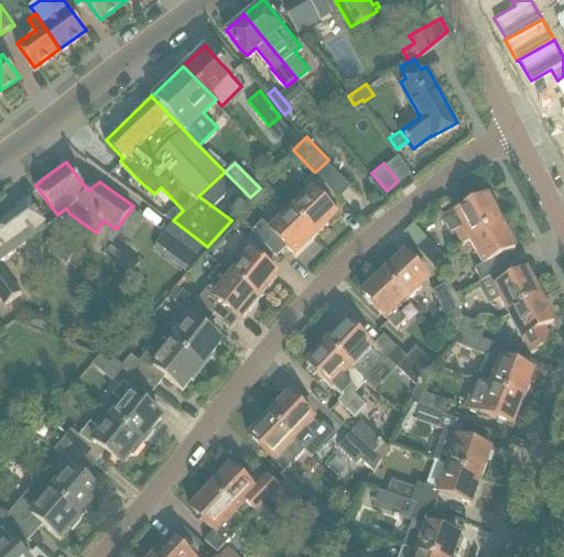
[(315,172),(313,171),(303,181),(311,187),(290,207),(315,233),(336,214),(325,201),(334,192),(315,172)]
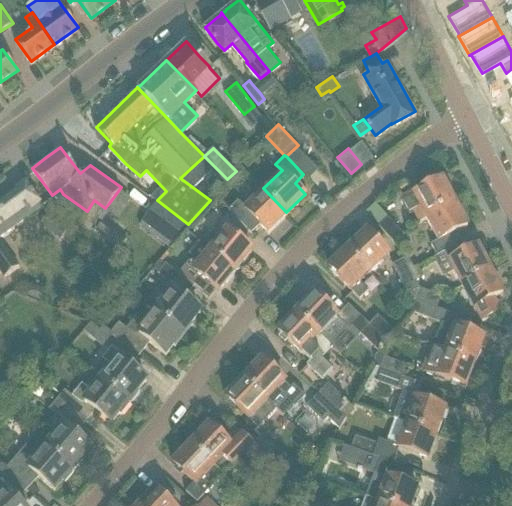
[(23,177),(0,193),(0,268),(4,274),(18,263),(0,238),(0,234),(11,226),(42,203),(35,193),(23,177)]
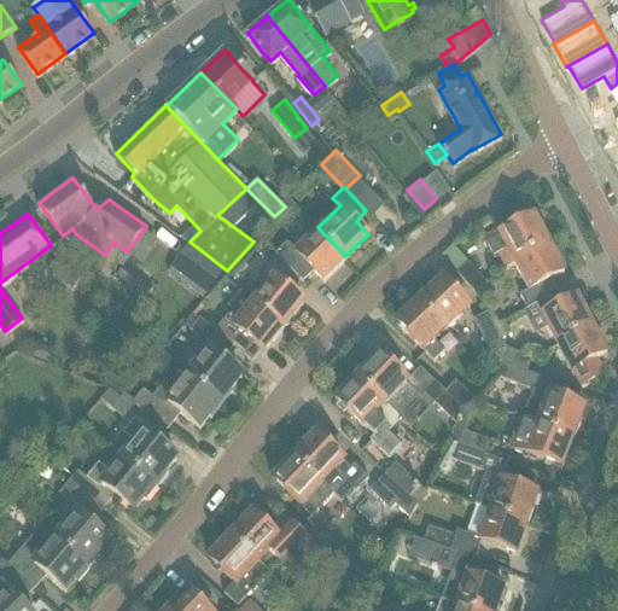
[(514,260),(549,242),(535,214),(501,232),(499,226),(483,234),(494,252),(507,245),(514,260)]
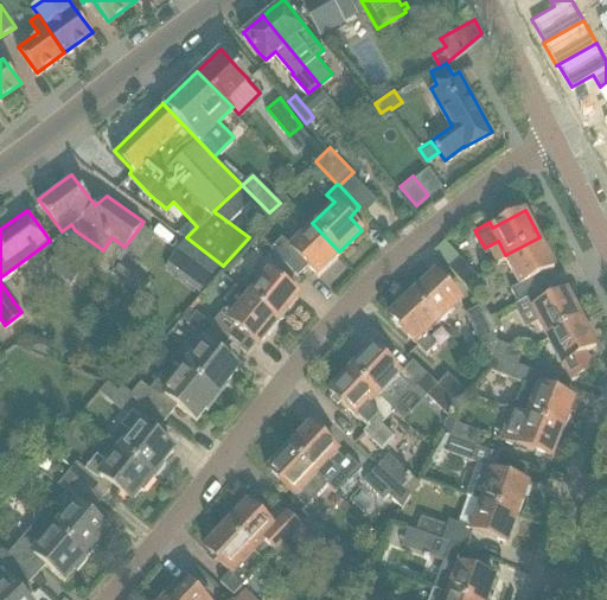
[(291,244),(282,237),(281,235),(270,246),(272,247),(295,270),(296,273),(307,262),(318,273),(339,251),(312,223),(291,244)]
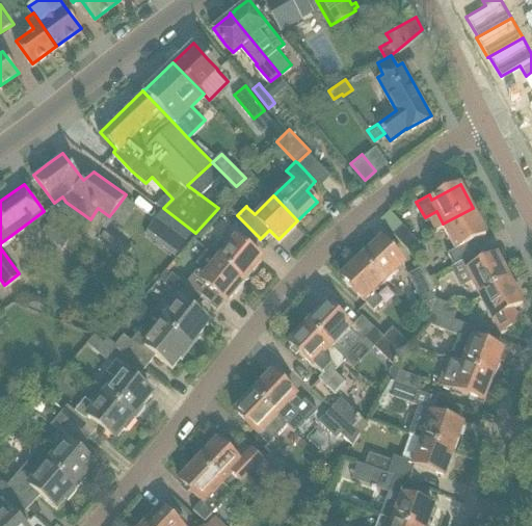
[(485,232),(473,208),(443,224),(455,247),(448,252),(453,263),(480,248),(475,237),(485,232)]
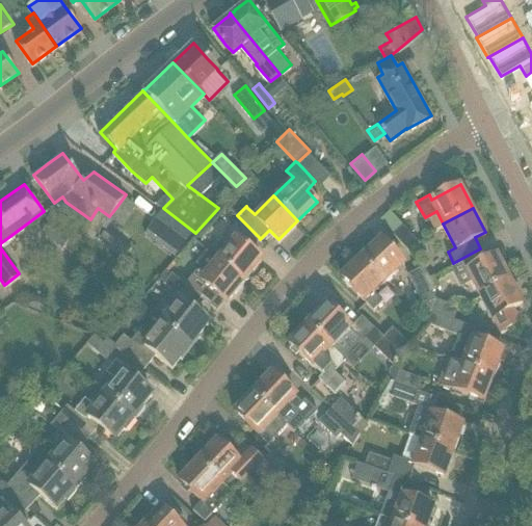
[(175,257),(192,234),(161,210),(144,234),(175,257)]
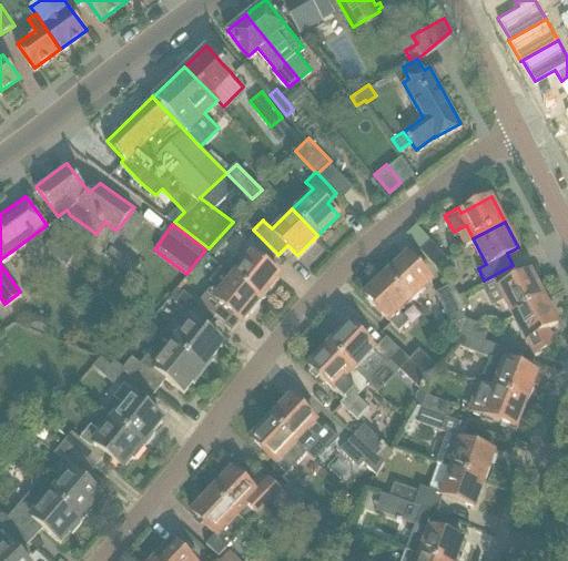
[(251,252),(244,261),(236,254),(225,267),(232,274),(260,296),(279,275),(266,264),(276,253),(254,231),(242,246),(251,252)]
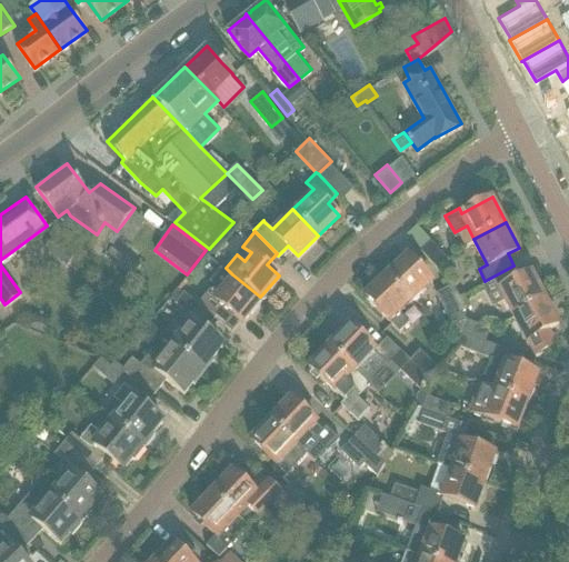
[(53,234),(46,246),(68,262),(76,251),(53,234)]
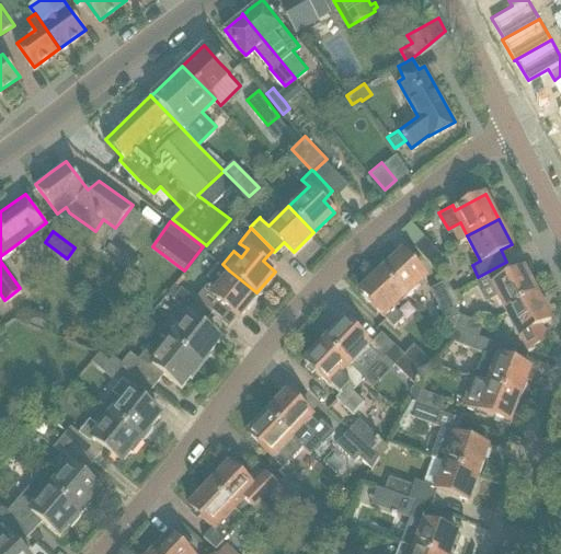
[(425,234),(415,244),(432,263),(443,254),(425,234)]
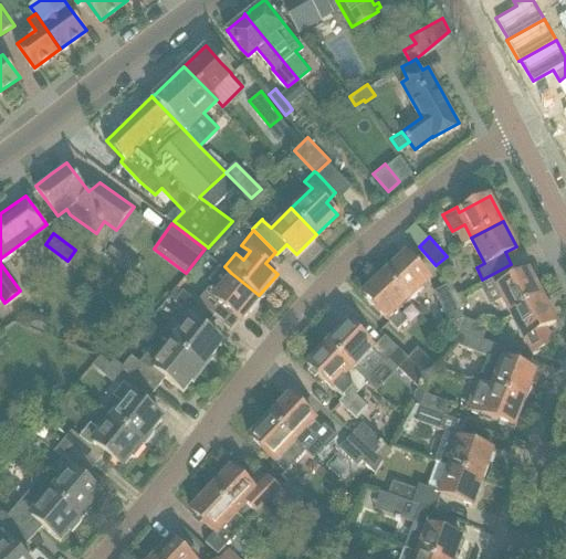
[(115,239),(105,250),(106,252),(129,273),(140,261),(115,239)]
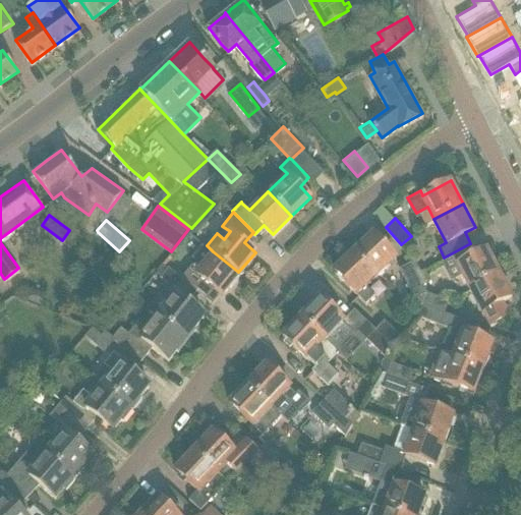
[(373,232),(353,250),(377,274),(396,256),(373,232)]
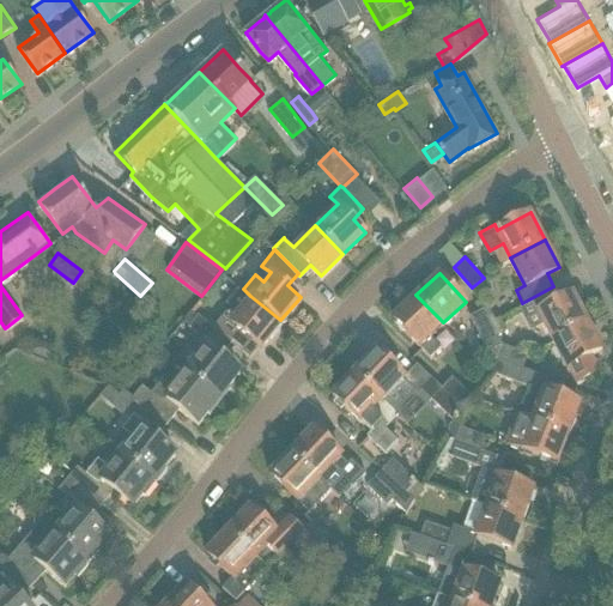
[(230,304),(213,325),(225,334),(240,345),(248,333),(261,344),(280,320),(250,296),(243,289),(237,285),(225,300),(230,304)]
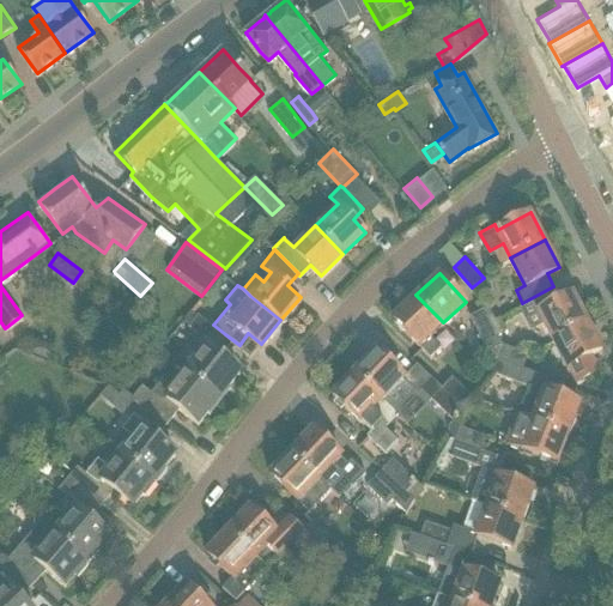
[(553,286),(522,303),(523,304),(533,300),(553,338),(588,320),(572,292),(560,300),(553,286)]
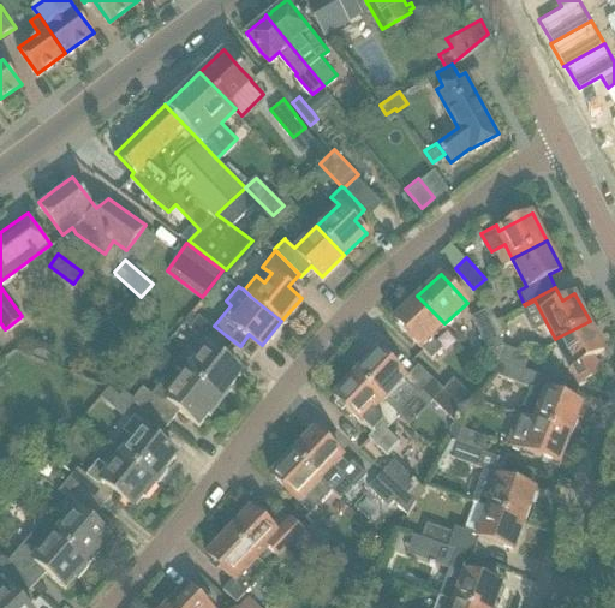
[(445,323),(417,296),(394,316),(421,345),(422,345),(431,356),(442,346),(433,335),(445,323)]
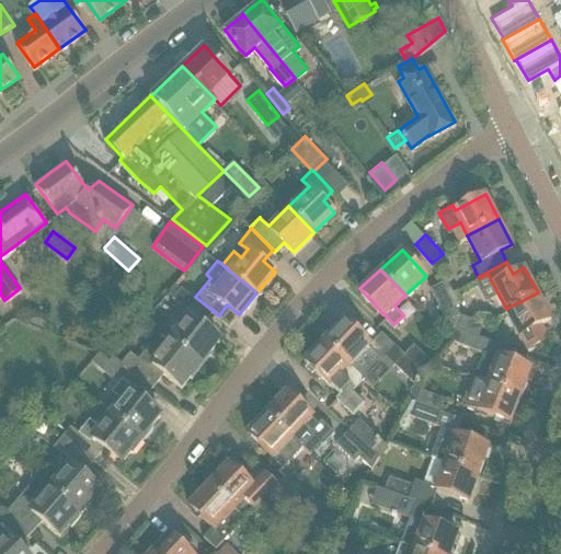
[(455,289),(448,276),(442,279),(448,291),(455,289)]
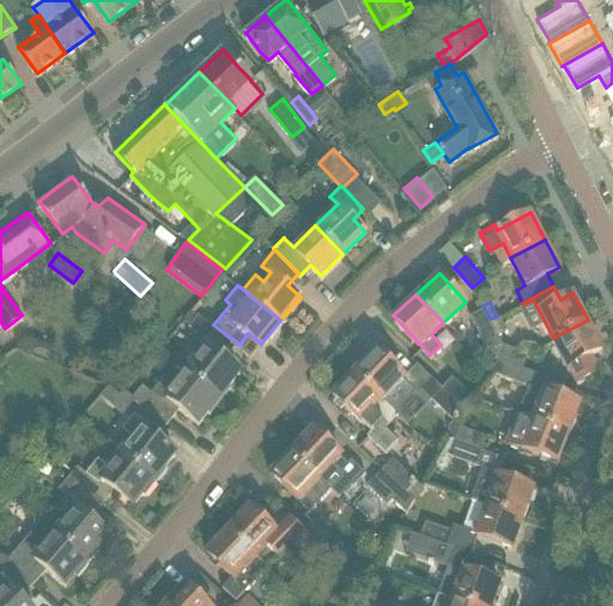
[(498,332),(490,319),(483,305),(469,313),(490,347),(502,340),(503,340),(498,332)]
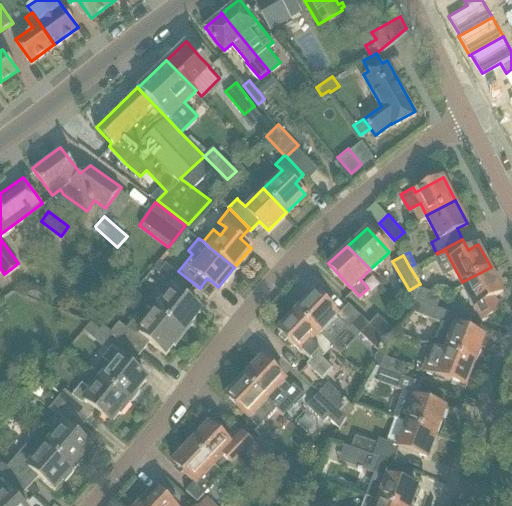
[(166,296),(156,309),(183,330),(200,309),(179,291),(188,279),(178,271),(165,261),(157,271),(165,277),(156,288),(166,296)]
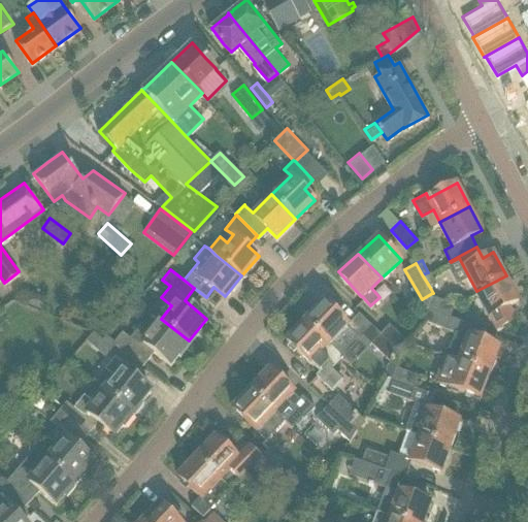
[(431,270),(428,272),(422,274),(429,286),(437,282),(431,270)]
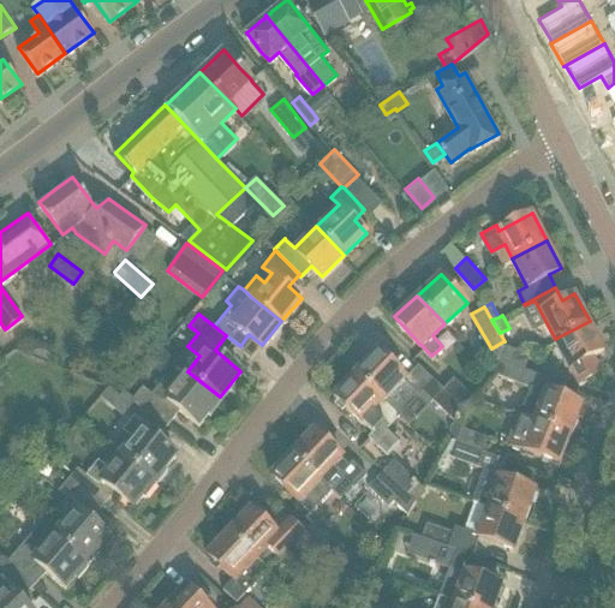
[(590,321),(555,339),(569,367),(571,367),(579,381),(601,370),(592,355),(604,349),(590,321)]
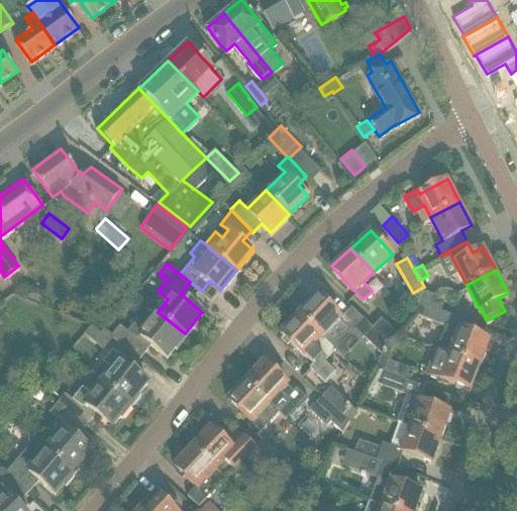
[(445,296),(423,287),(419,299),(441,308),(445,296)]
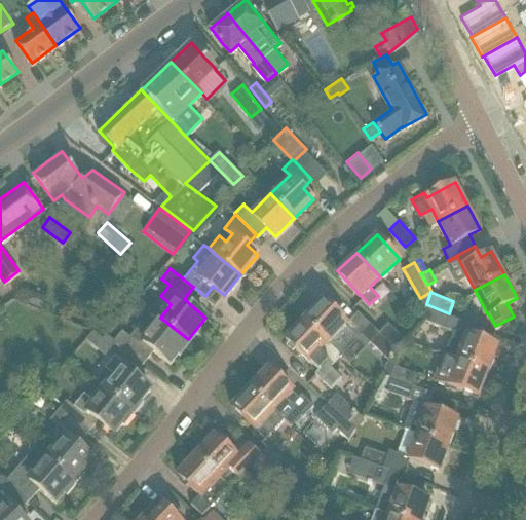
[(322,298),(303,318),(337,349),(355,330),(322,298)]
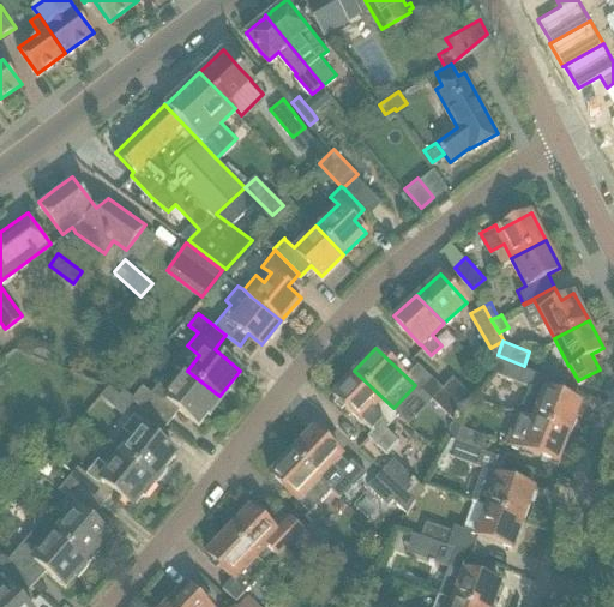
[(492,353),(481,364),(489,373),(492,370),(495,361),(492,353)]
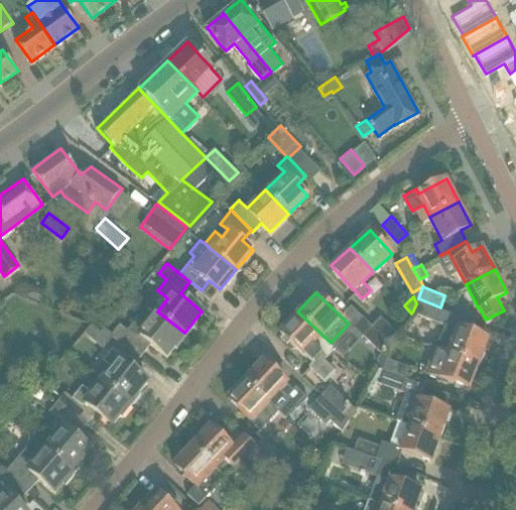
[(416,303),(413,310),(445,323),(436,346),(479,363),(489,338),(458,326),(457,330),(453,328),(453,326),(448,324),(453,311),(440,307),(418,298),(416,303)]
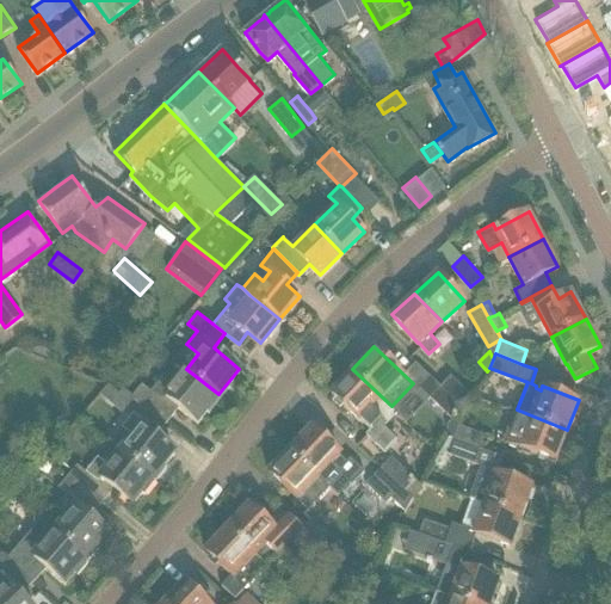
[(141,382),(133,393),(160,414),(172,400),(197,420),(218,394),(186,369),(173,384),(161,376),(150,389),(141,382)]
